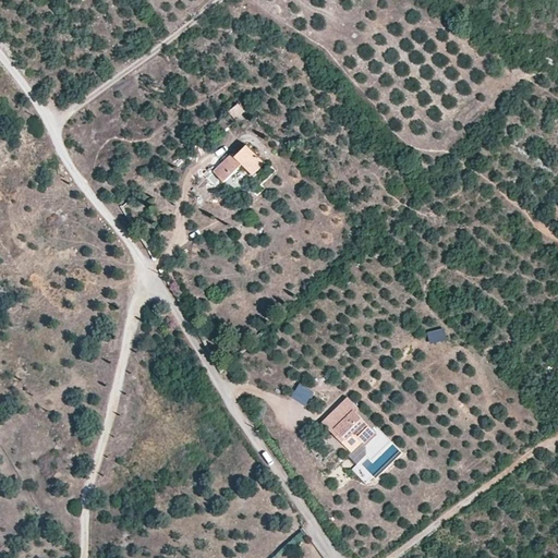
[(246,112),(239,104),(229,112),(237,121),(246,112)]
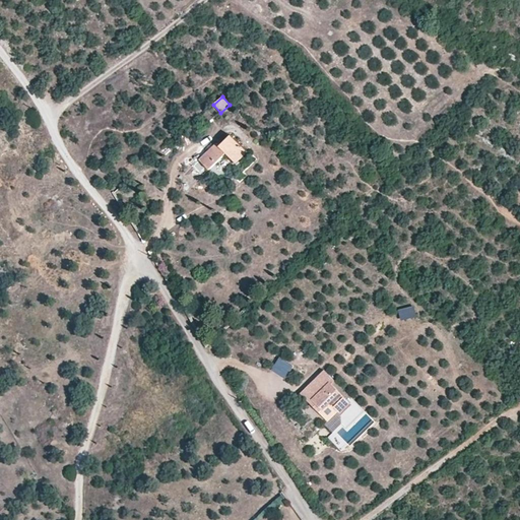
[(248,153),(232,136),(220,146),(216,143),(199,160),(206,168),(209,170),(225,153),(237,164),(248,153)]
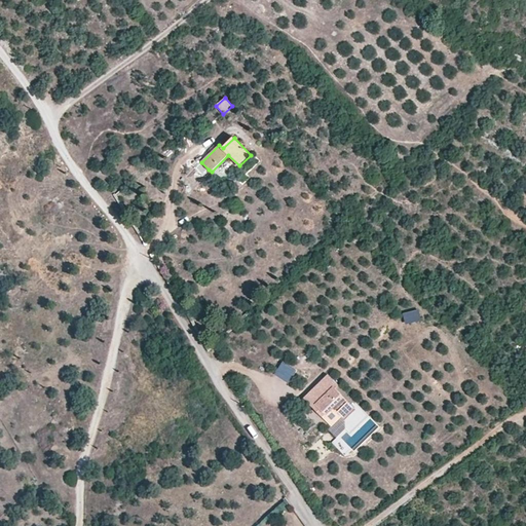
[(209,170),(201,162),(195,168),(202,176),(209,170)]
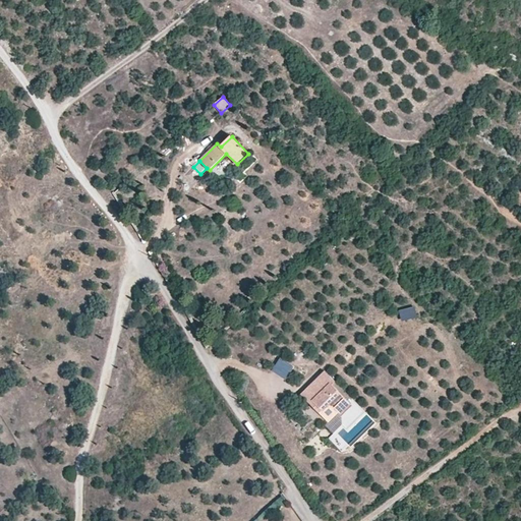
[(415,306),(400,309),(402,321),(417,317),(415,306)]
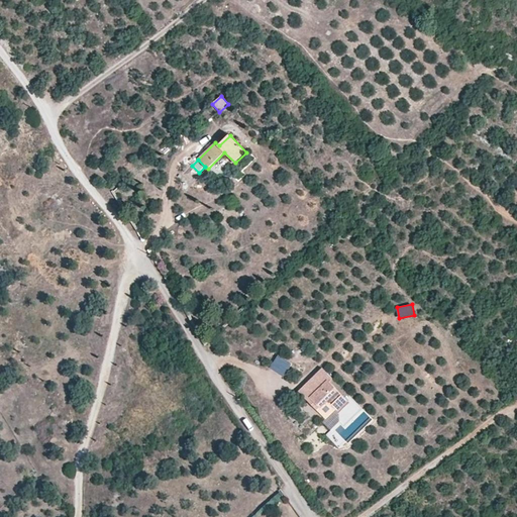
[(324,369),(298,392),(324,419),(334,409),(327,401),(341,388),(324,369)]
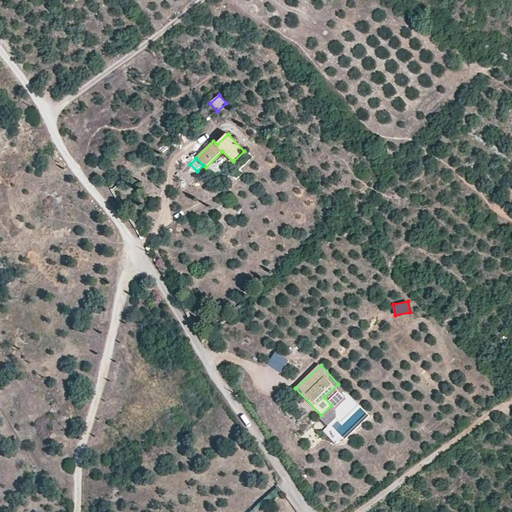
[(323,430),(336,444),(343,438),(330,424),(323,430)]
